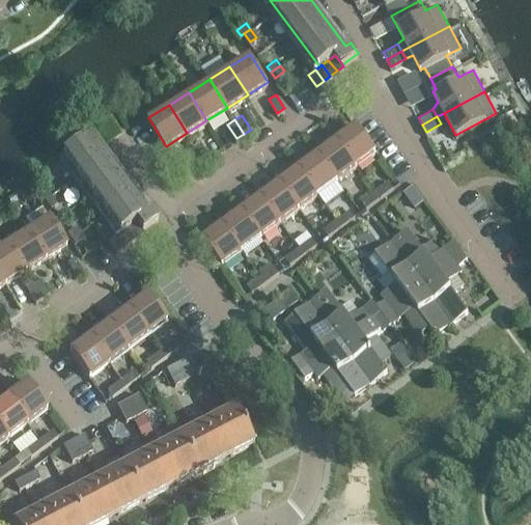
[(357,122),(337,137),(357,164),(376,149),(357,122)]
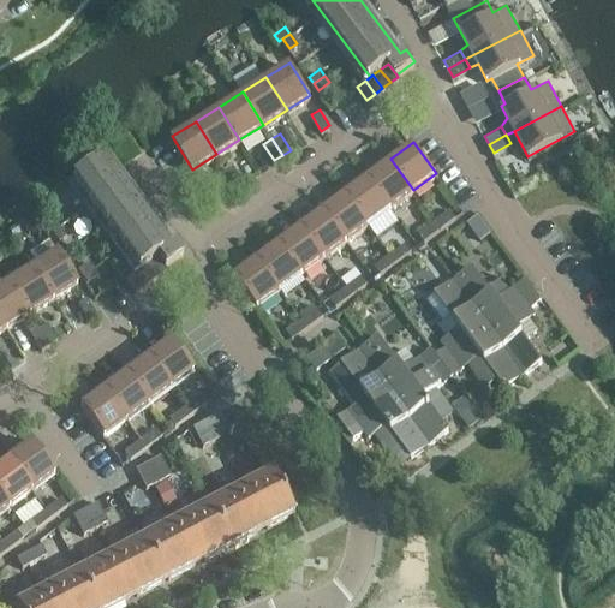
[(142,263),(149,258),(157,252),(165,263),(183,250),(174,238),(169,242),(103,153),(72,176),(138,266),(142,263)]
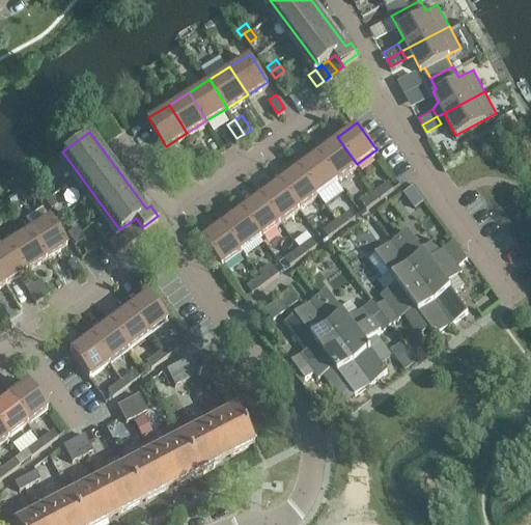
[(337,137),(317,150),(338,177),(357,164),(337,137)]
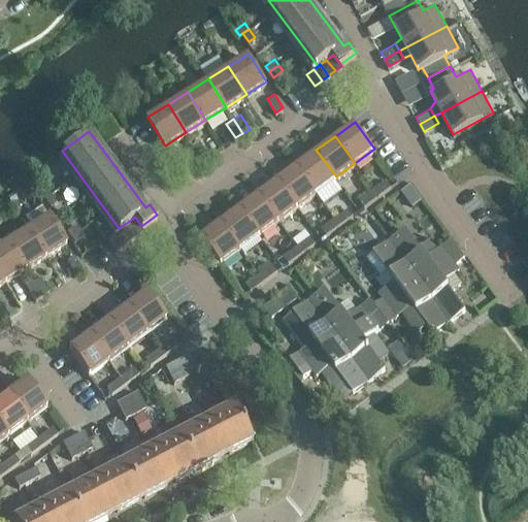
[(200,139),(194,144),(203,158),(209,154),(200,139)]
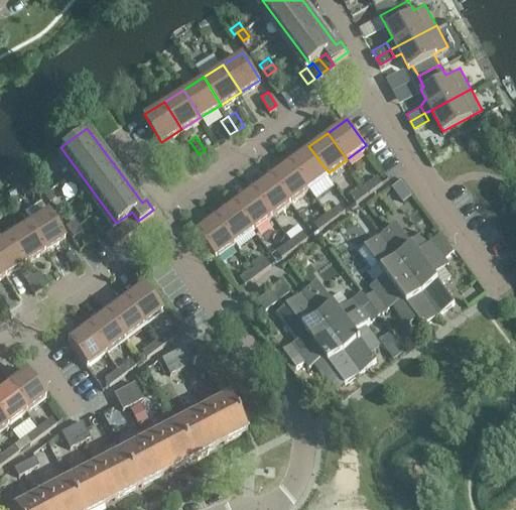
[(199,154),(189,141),(182,145),(190,159),(199,154)]
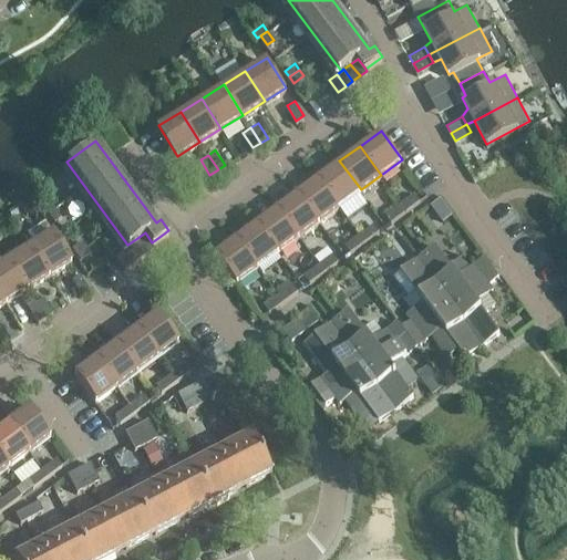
[(339,161),(319,176),(340,205),(361,189),(339,161)]
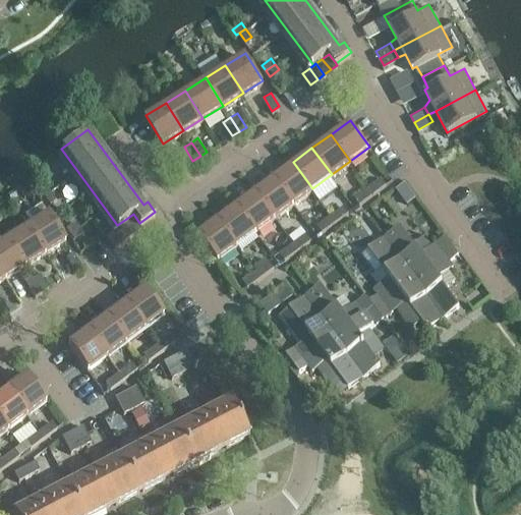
[(293,162),(274,176),(294,203),(312,188),(293,162)]
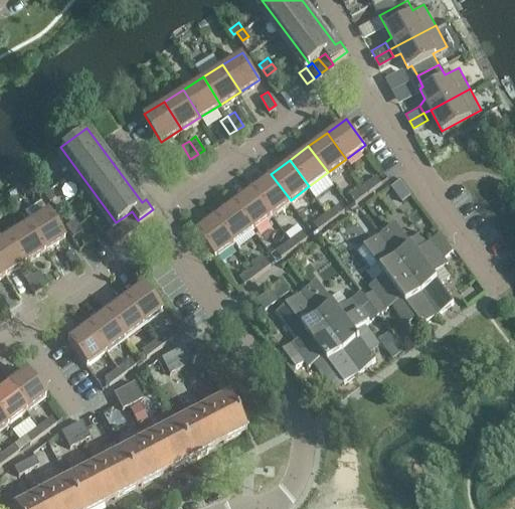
[(15,161),(1,172),(8,181),(22,171),(15,161)]
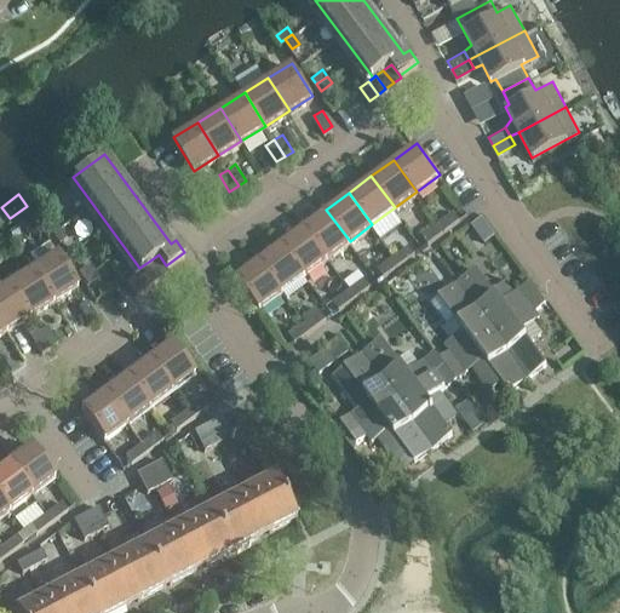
[(453,208),(437,221),(443,228),(459,217),(453,208)]
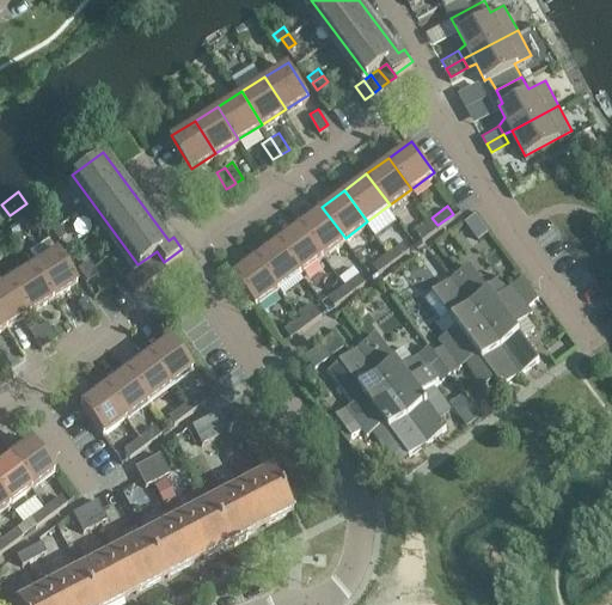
[(322,207),(300,222),(323,254),(346,238),(322,207)]
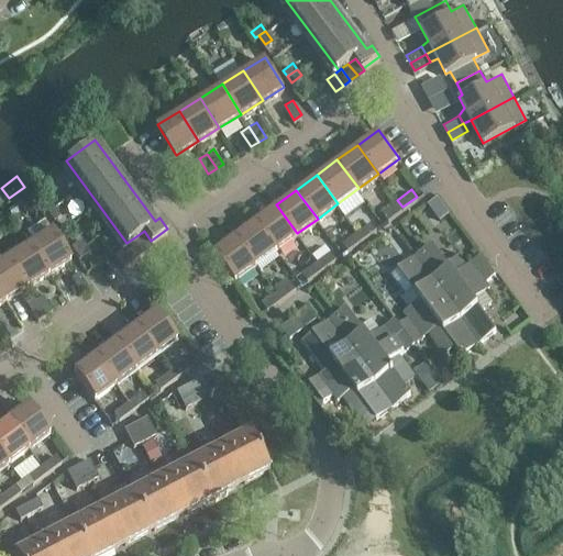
[(43,210),(47,208),(53,203),(48,197),(39,204),(43,210)]
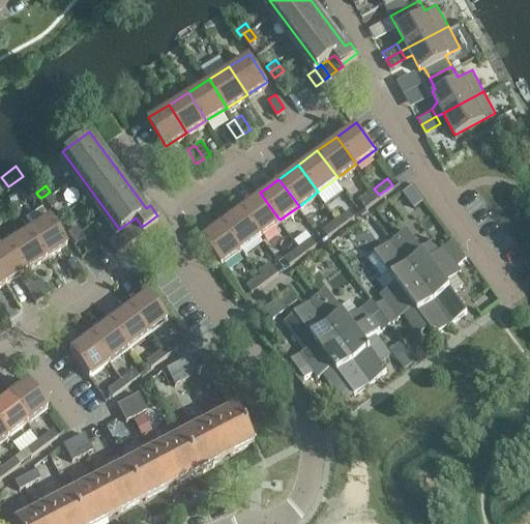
[(379,195),(374,188),(360,198),(365,205),(379,195)]
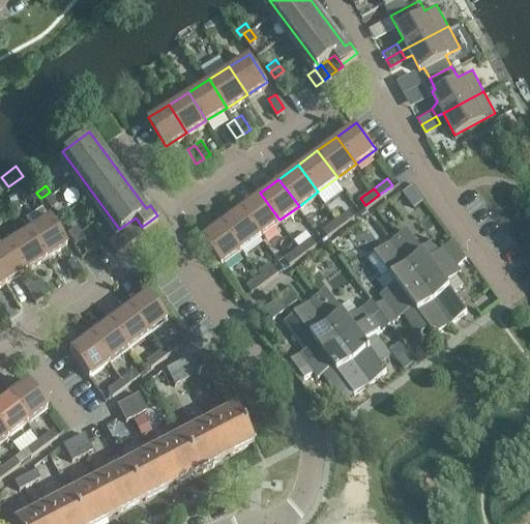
[(50,192),(45,196),(51,204),(57,200),(50,192)]
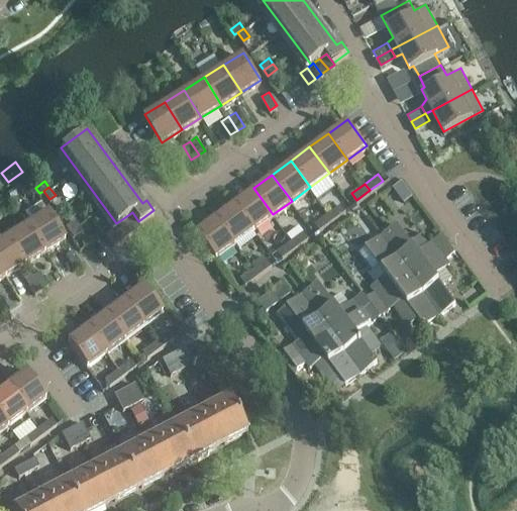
[(253,188),(234,202),(253,228),(273,214),(253,188)]
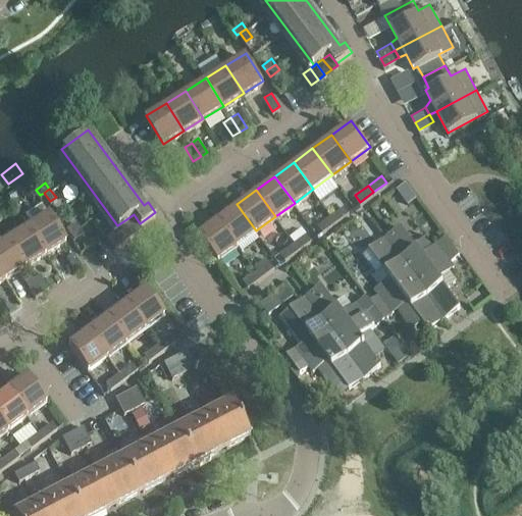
[(344,203),(331,213),(336,220),(349,210),(344,203)]
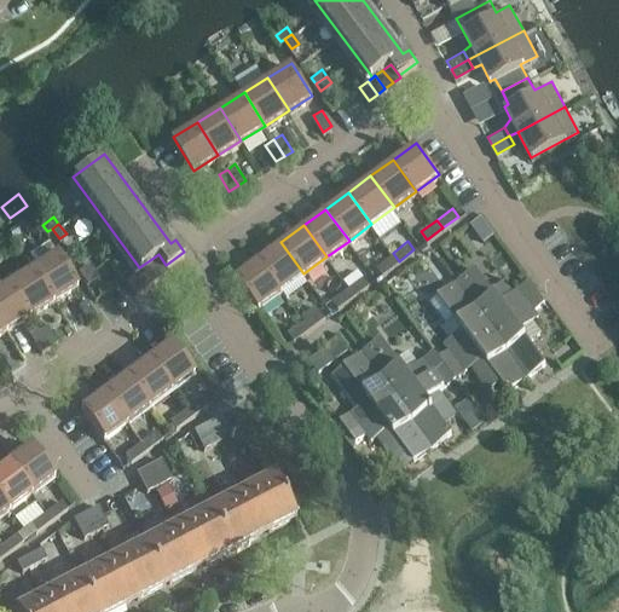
[(281,242),(259,259),(282,290),(304,273),(281,242)]
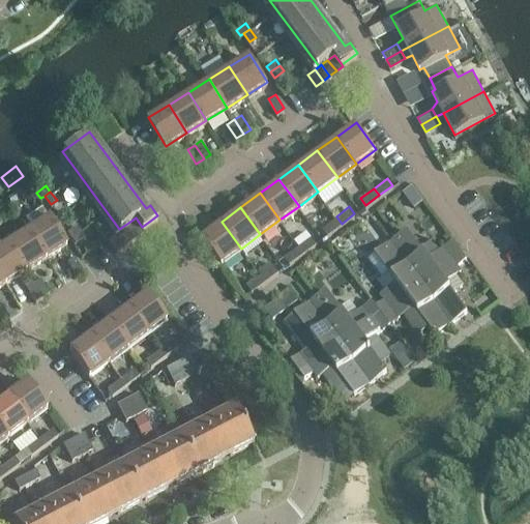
[(49,213),(28,227),(46,255),(66,241),(49,213)]
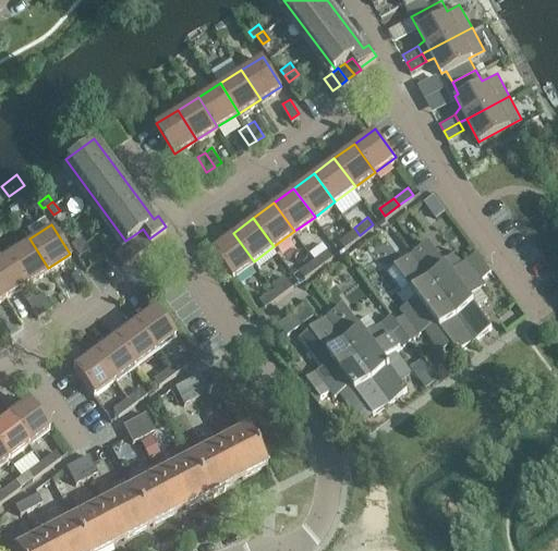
[(360,235),(354,228),(340,239),(346,245),(360,235)]
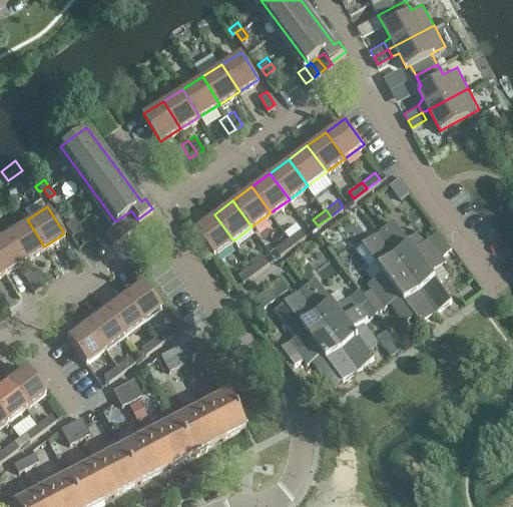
[(139,221),(137,219),(131,210),(124,215),(132,225),(139,221)]
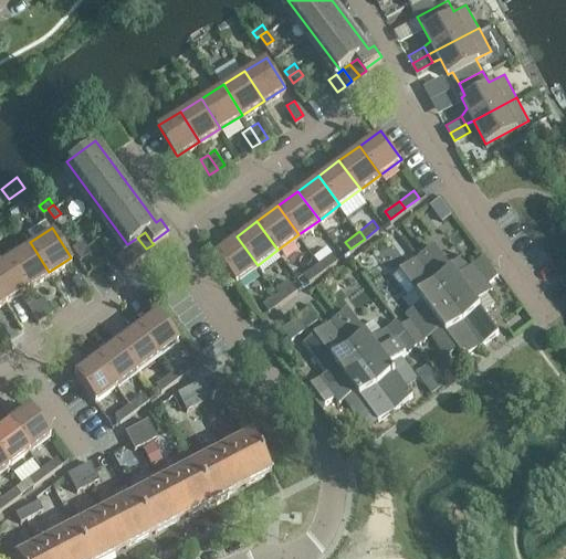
[(72,244),(76,250),(85,243),(81,236),(72,244)]
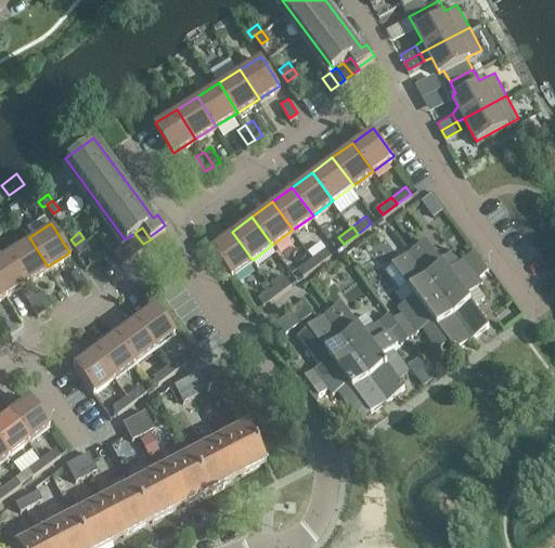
[(253,260),(232,232),(211,247),(232,274),(253,260)]
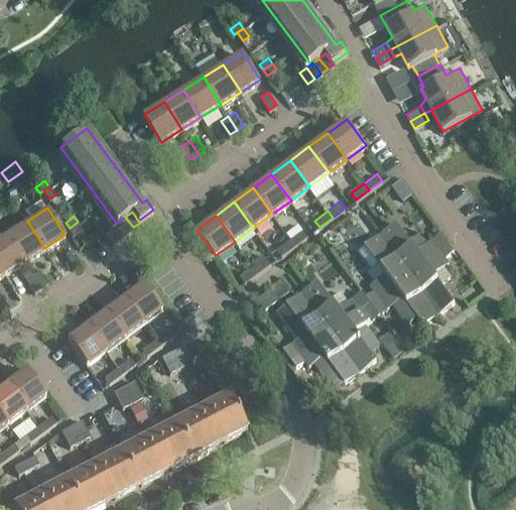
[(125,217),(119,221),(127,232),(133,227),(125,217)]
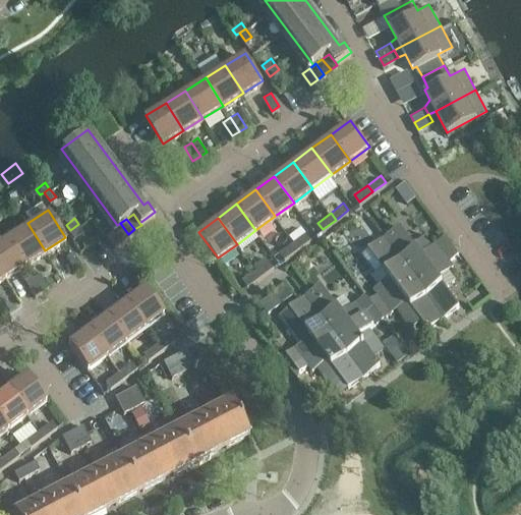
[(27,223),(8,235),(25,263),(45,250),(27,223)]
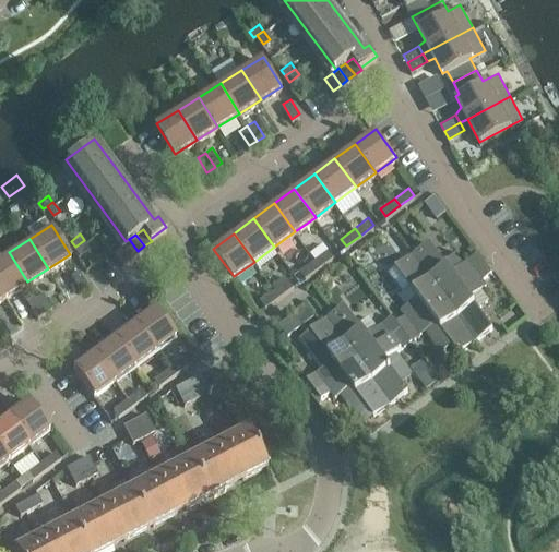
[(129,239),(126,241),(121,244),(130,256),(138,251),(129,239)]
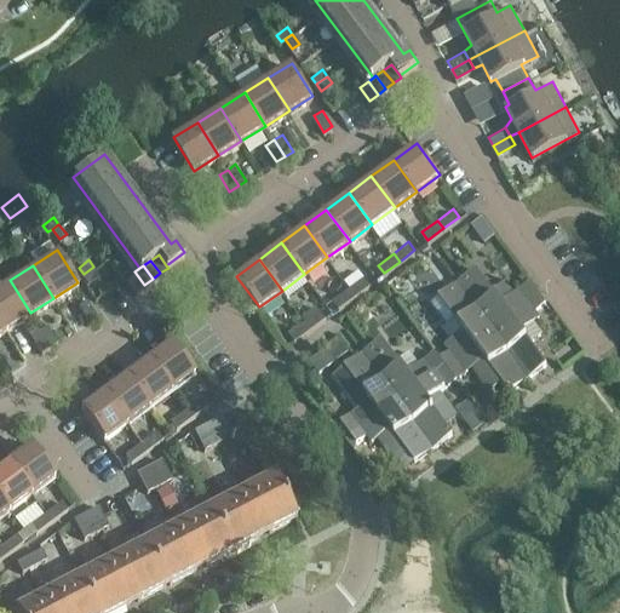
[(476,265),(457,279),(492,327),(539,292),(529,278),(512,290),(504,279),(492,287),(476,265)]
